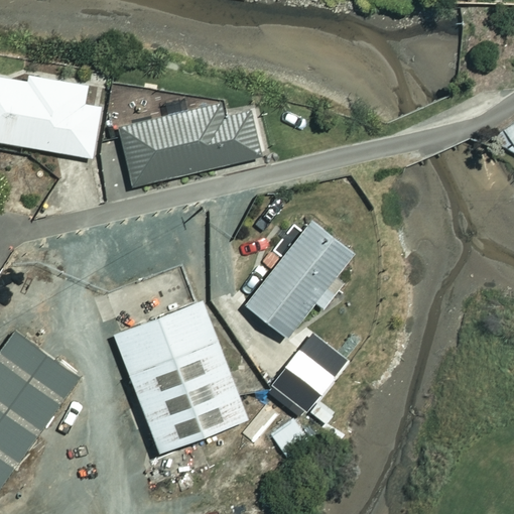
[(92,88),(0,73),(0,143),(97,158),(105,108),(89,105),(92,88)]
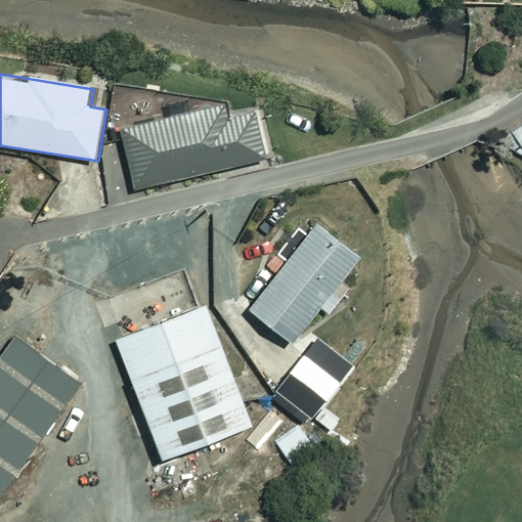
[(258,117),(232,122),(230,112),(126,134),(137,189),(267,161),(258,117)]
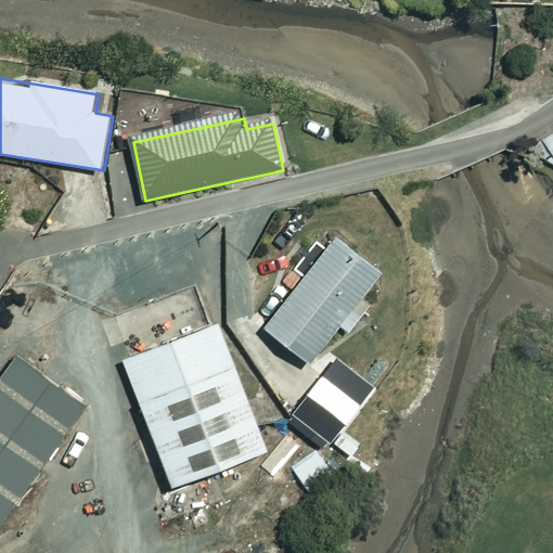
[(552,137),(543,143),(552,157),(552,137)]
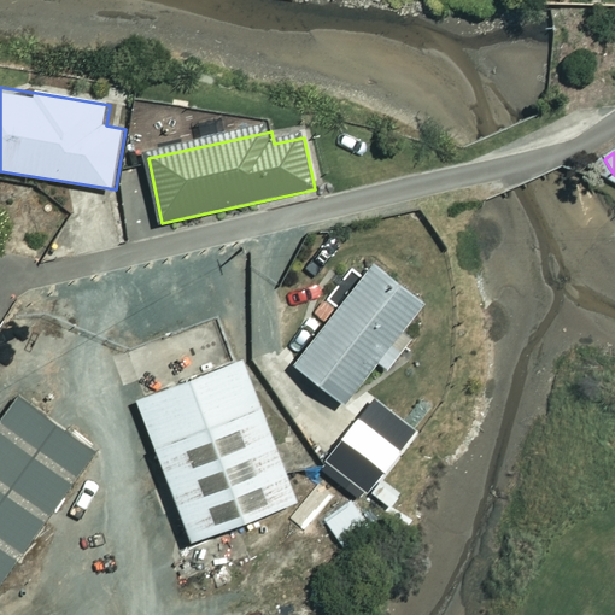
[(429,305),(381,265),(299,364),(347,405),(429,305)]
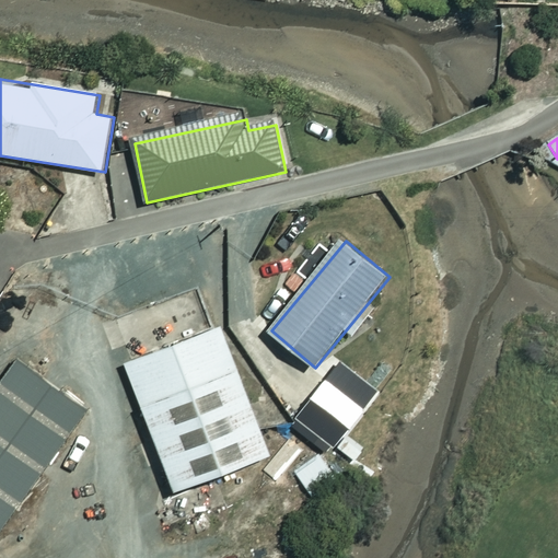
[(267,451),(219,324),(121,360),(171,487),(267,451)]
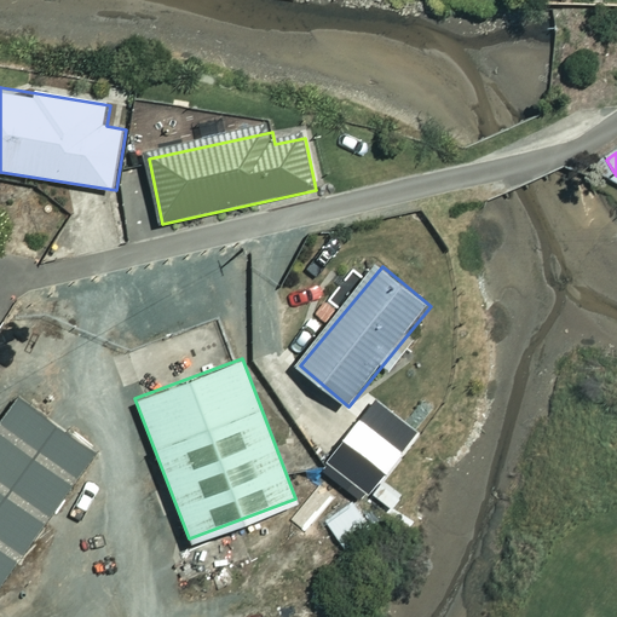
[(0,586),(96,453),(16,396),(0,416),(0,586)]
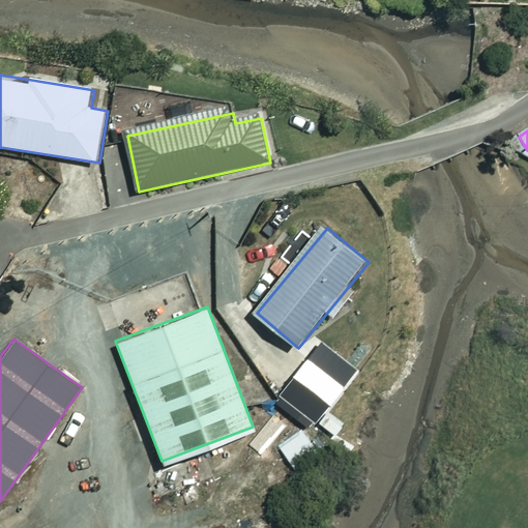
[(347,388),(314,361),(284,397),(317,424),(347,388)]
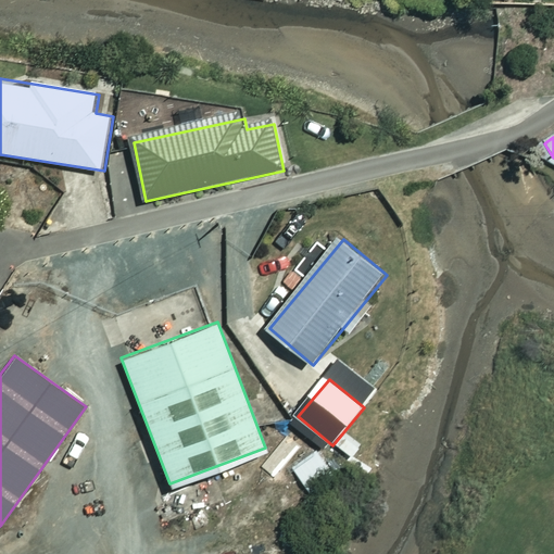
[(336,476),(313,448),(290,467),(313,495),(336,476)]
